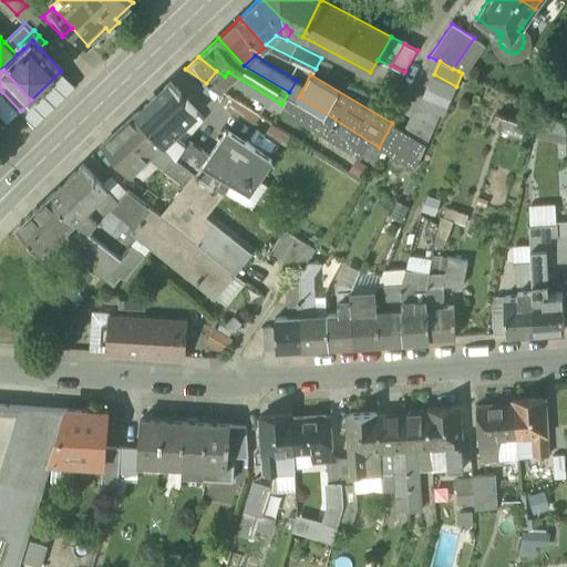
[(434,74),(429,85),(451,99),(456,86),(434,74)]
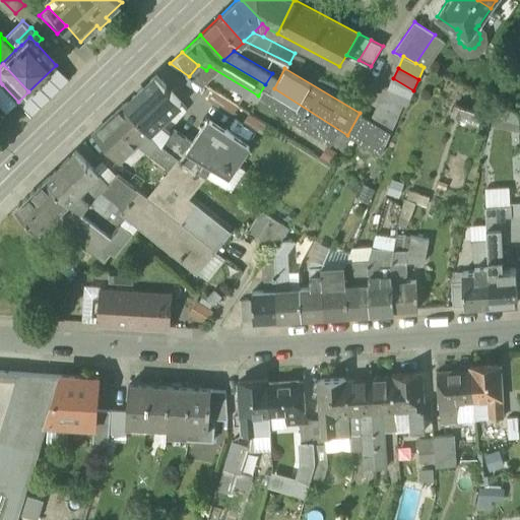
[(155,76),(126,105),(151,129),(159,122),(181,102),(155,76)]
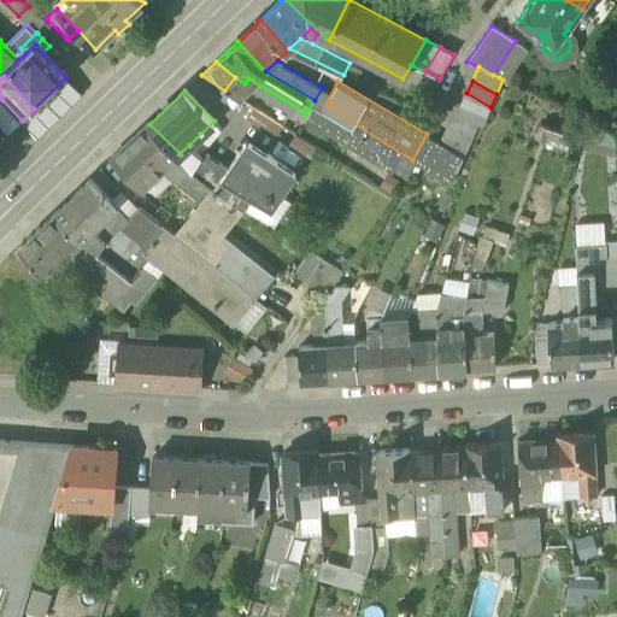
[(466,93),(462,106),(485,121),(491,107),(466,93)]
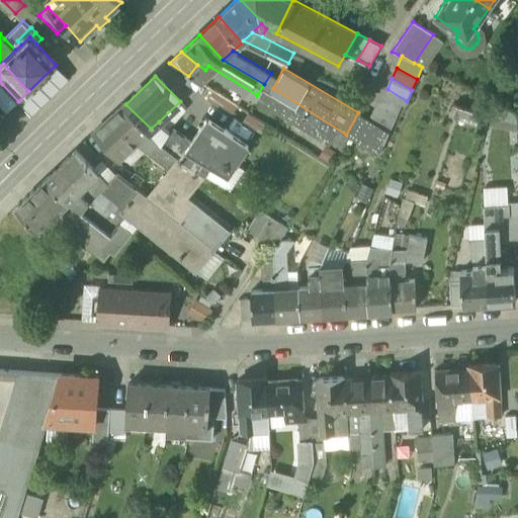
[(387,89),(373,121),(391,128),(395,131),(407,101),(387,89)]
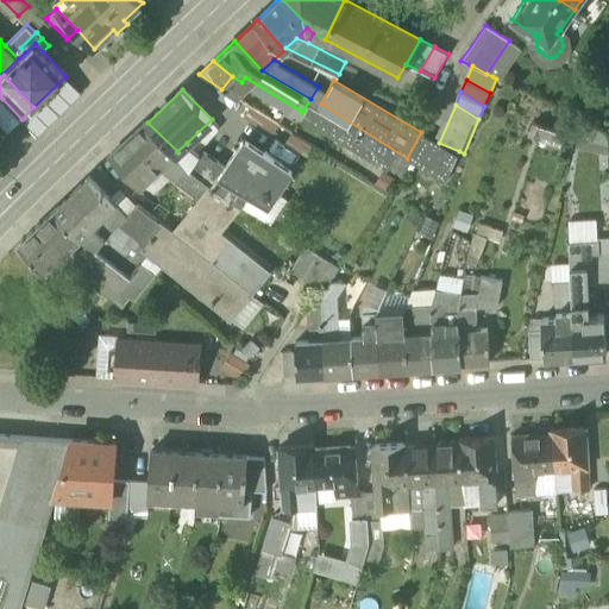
[(251,107),(245,118),(270,133),(276,123),(251,107)]
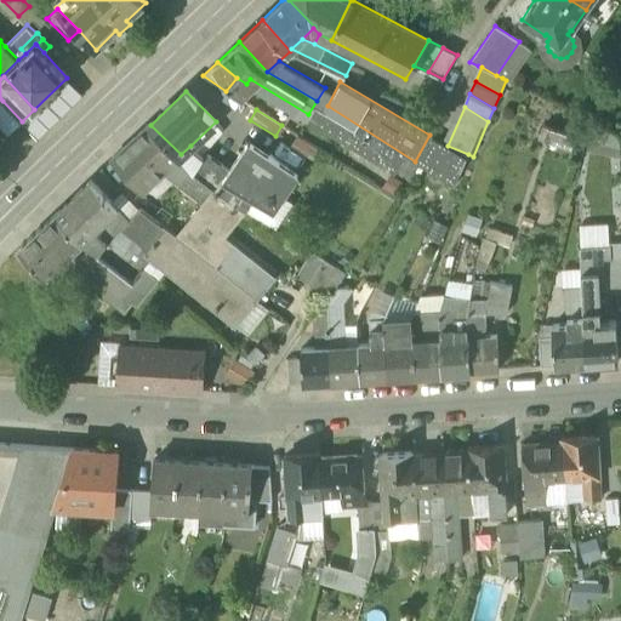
[(285,126),(297,135),(305,121),(292,114),(285,126)]
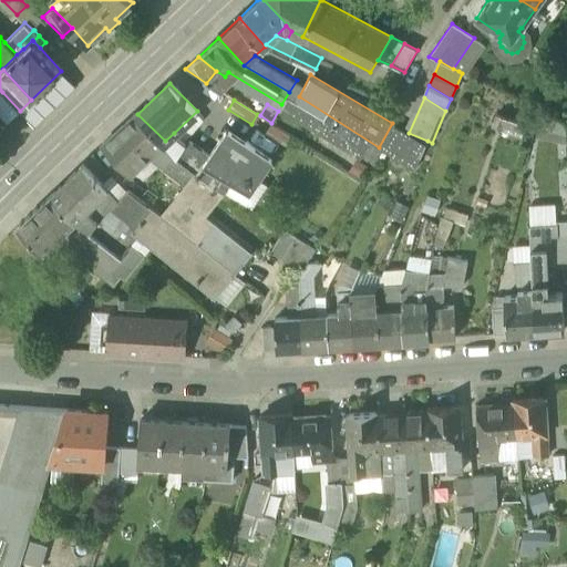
[(244,137),(251,124),(228,110),(219,122),(244,137)]
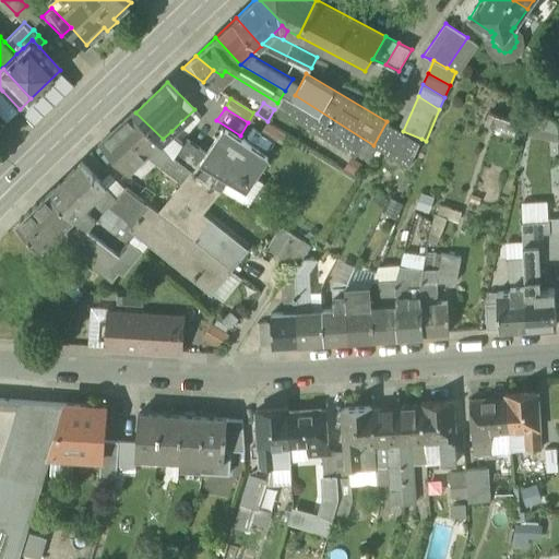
[(530,127),(543,130),(546,116),(533,109),(530,127)]
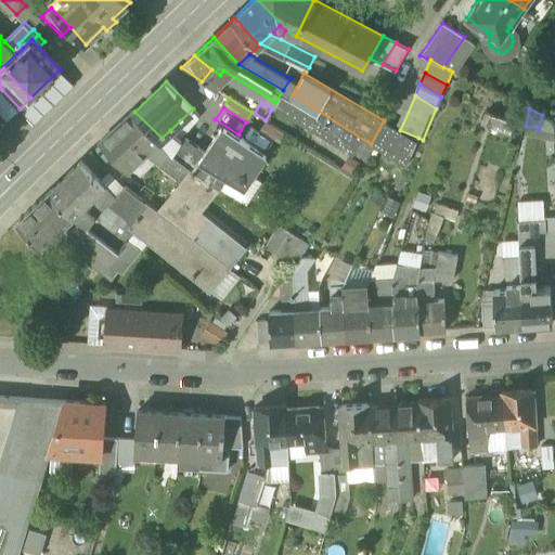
[(146,153),(162,138),(134,112),(101,142),(128,170),(146,153)]
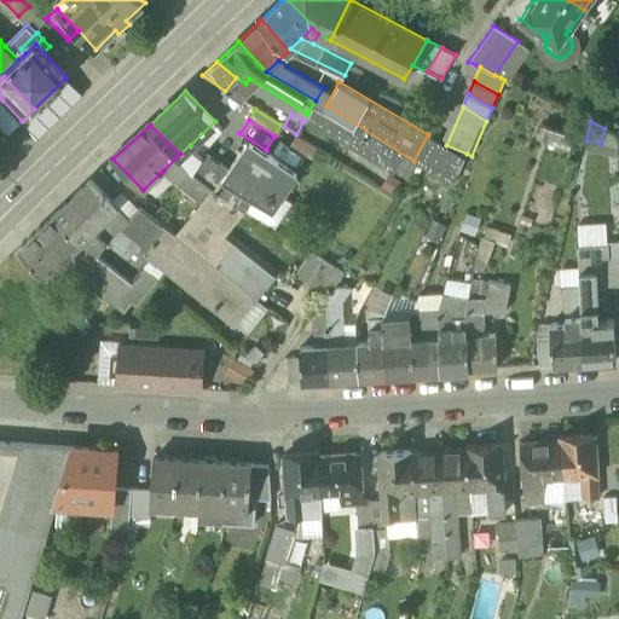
[(538,137),(571,148),(574,136),(542,125),(538,137)]
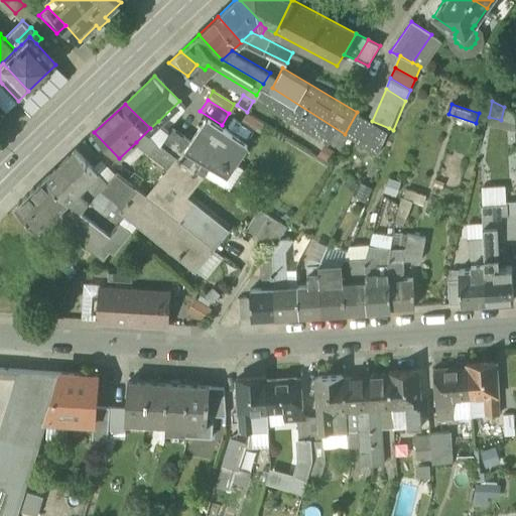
[(501,120),(515,123),(515,112),(504,107),(501,120)]
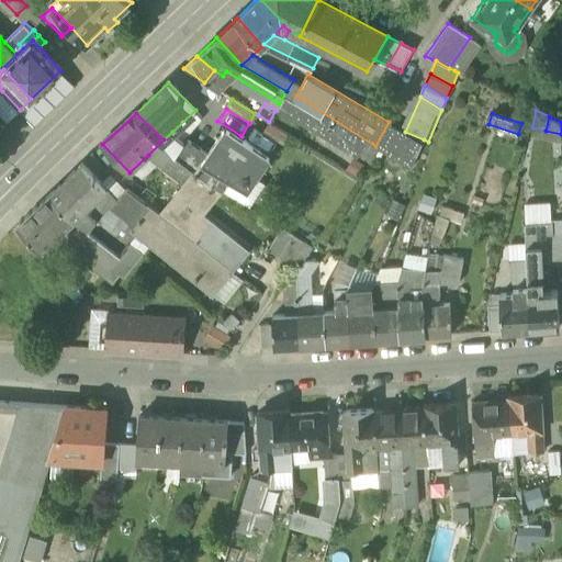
[(412,168),(424,139),(405,132),(390,125),(378,147),(412,168)]
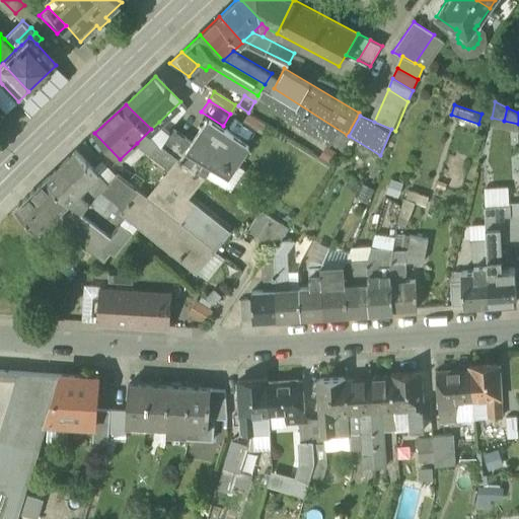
[(159,143),(160,144),(171,132),(171,131),(159,122),(151,129),(159,143)]
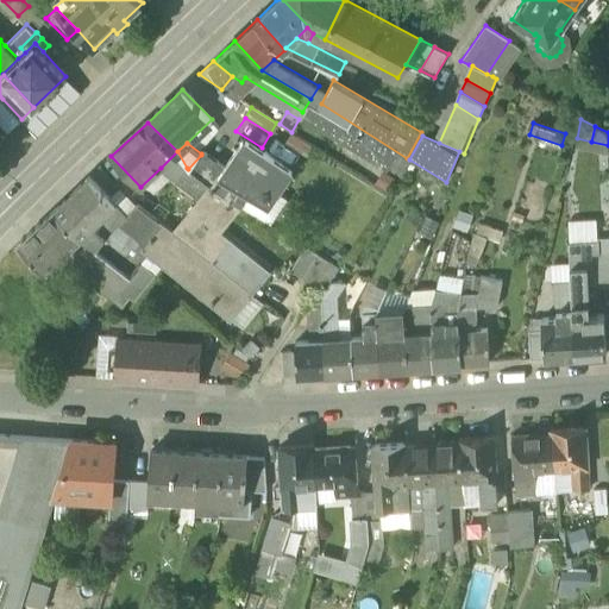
[(177,182),(188,169),(187,168),(177,151),(161,168),(177,182)]
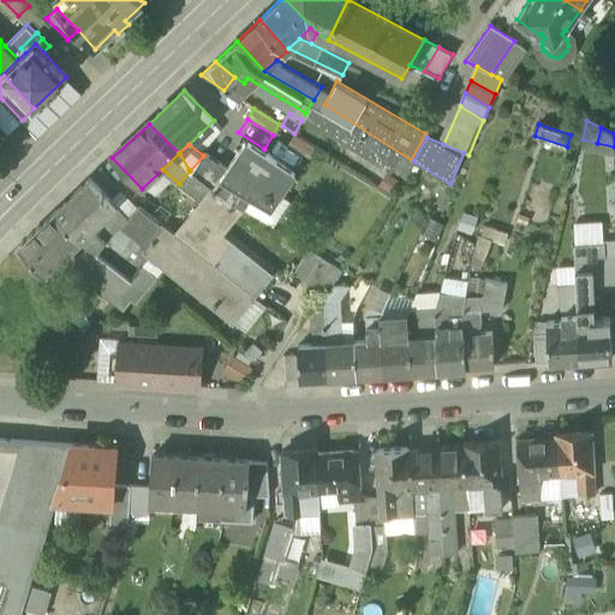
[(203,180),(216,191),(231,201),(239,189),(266,203),(274,190),(280,195),(294,172),(266,153),(257,165),(238,153),(227,169),(204,154),(203,155),(203,156),(190,171),(203,180)]
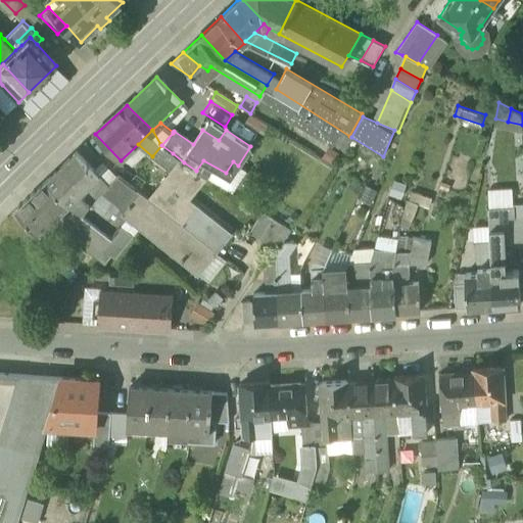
[(152,156),(163,164),(173,153),(161,145),(152,156)]
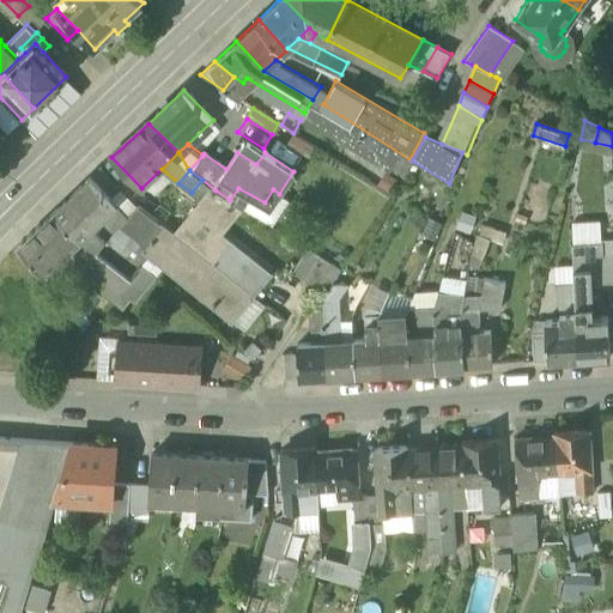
[(55,211),(82,238),(116,206),(90,177),(55,211)]
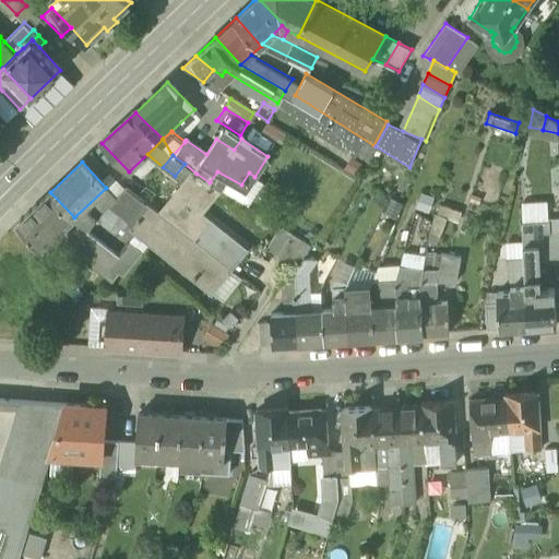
[(197,174),(185,164),(175,176),(183,183),(187,186),(197,174)]
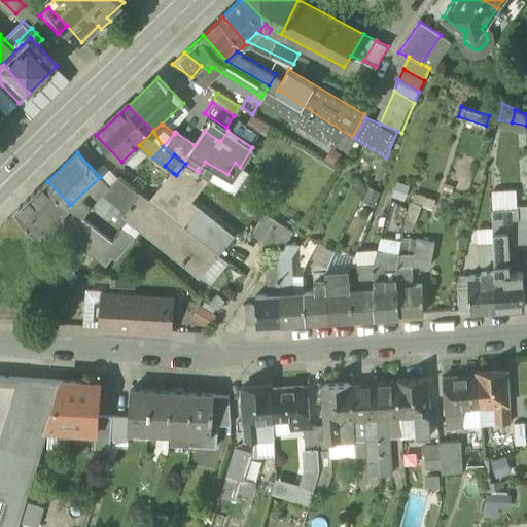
[(173,173),(149,202),(217,253),(233,235),(180,194),(198,172),(185,164),(176,175),(173,173)]
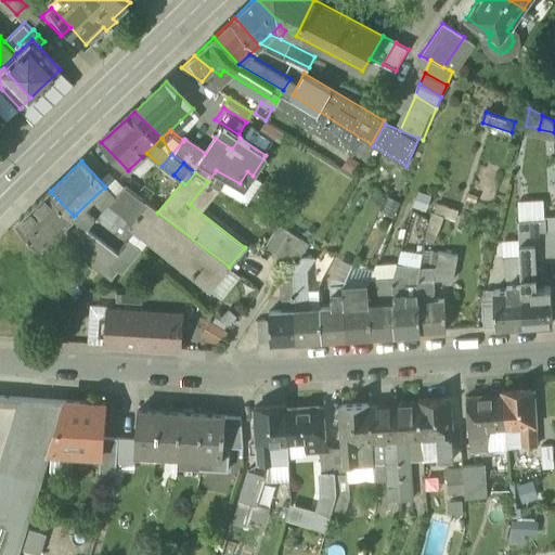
[(125,186),(142,201),(150,191),(134,177),(125,186)]
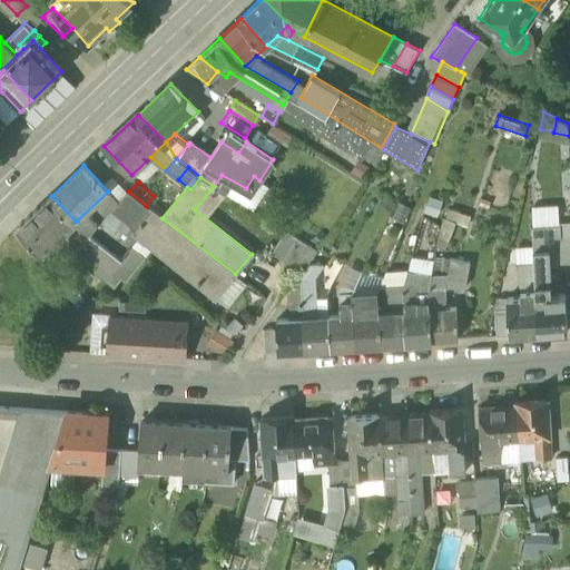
[(89,233),(116,253),(134,231),(151,209),(146,206),(128,192),(118,200),(108,192),(76,222),(89,233)]
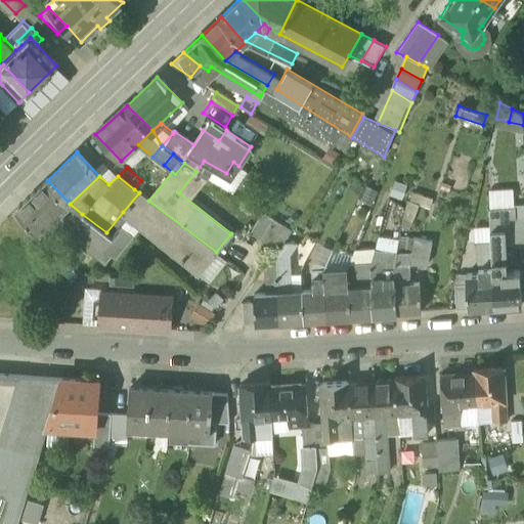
[(39,232),(54,219),(60,213),(70,204),(47,180),(16,209),(39,232)]
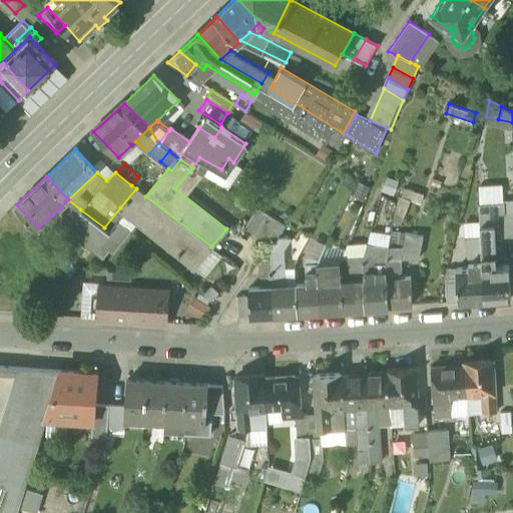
[(354,190),(365,195),(369,187),(358,181),(354,190)]
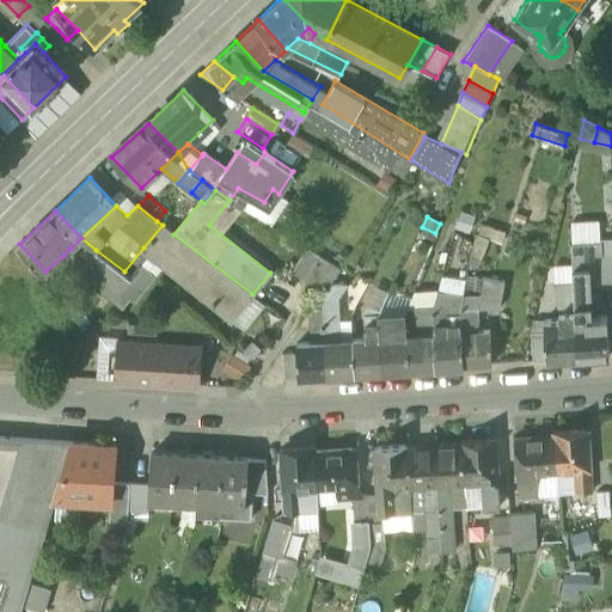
[(232,319),(252,294),(173,234),(163,225),(144,248),(151,254),(232,319)]
